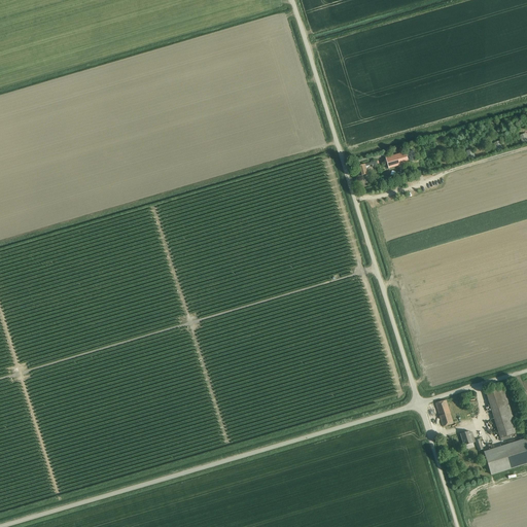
[(524,134),(518,136),(521,142),(526,140),(524,134)]
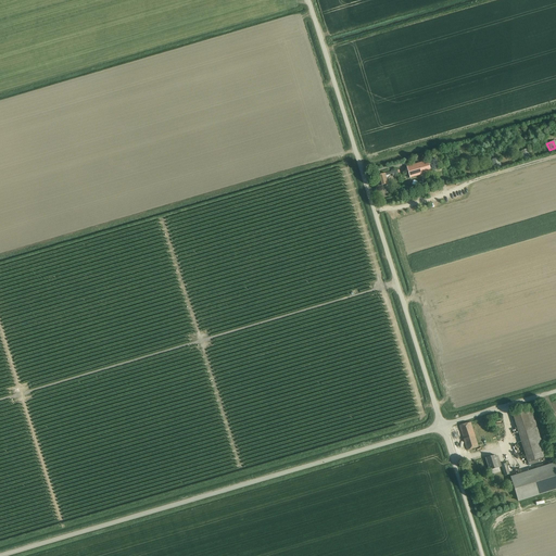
[(432,160),(406,167),(409,178),(436,171),(437,169),(438,169),(437,167),(436,167),(434,167),(433,165),(434,165),(436,165),(434,159),(433,160),(432,160)]
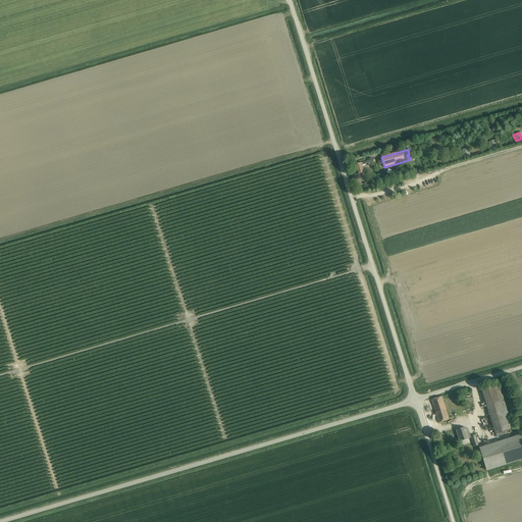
[(366,162),(354,165),(356,171),(357,174),(364,172),(364,171),(362,167),(363,166),(364,166),(364,165),(365,165),(365,164),(366,164),(368,163),(369,165),(374,163),(374,162),(373,160),(366,162)]
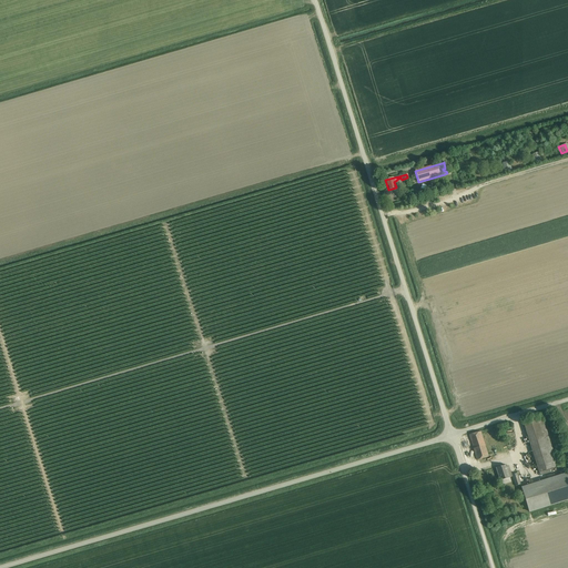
[(549,469),(557,467),(543,418),(524,424),(538,473),(539,473),(549,469)]
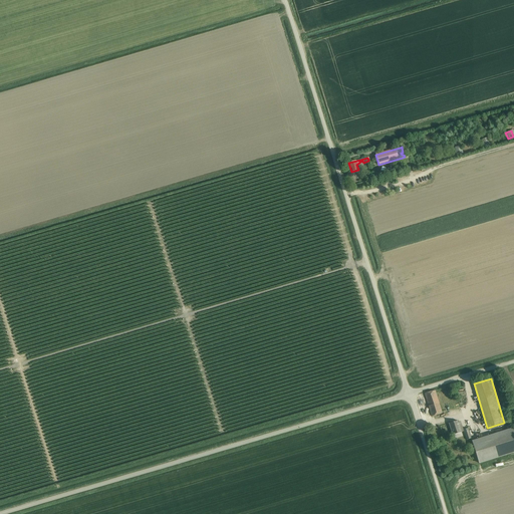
[(431,417),(442,414),(435,391),(425,394),(431,417)]
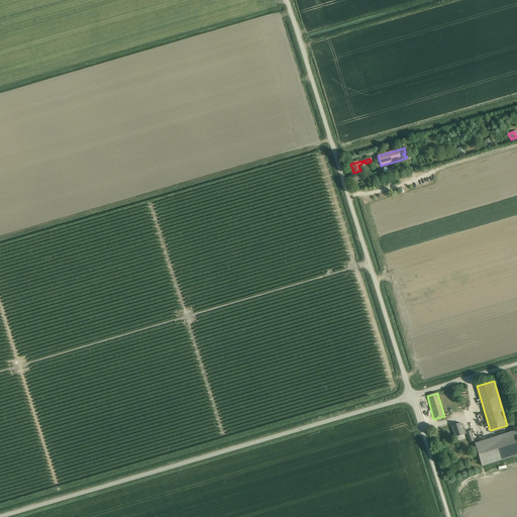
[(459,423),(450,426),(454,437),(462,435),(463,435),(463,434),(467,433),(469,442),(474,441),(471,431),(466,432),(463,424),(460,425),(459,423)]
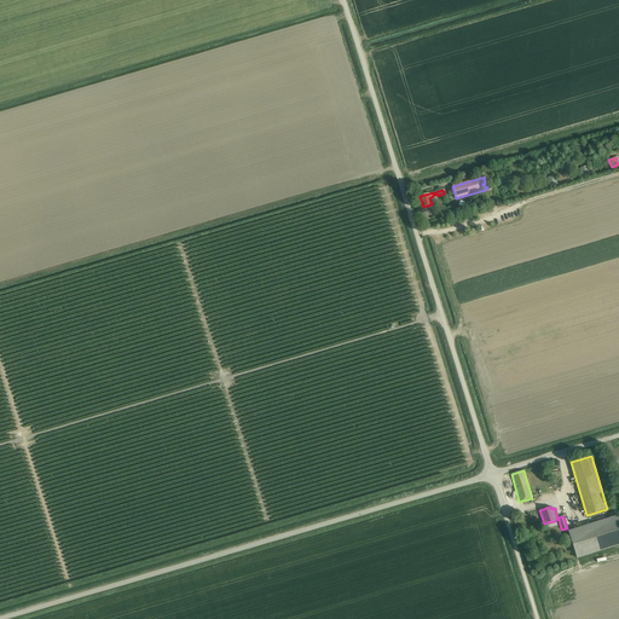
[(568,531),(577,559),(618,544),(618,521),(617,516),(568,531)]
